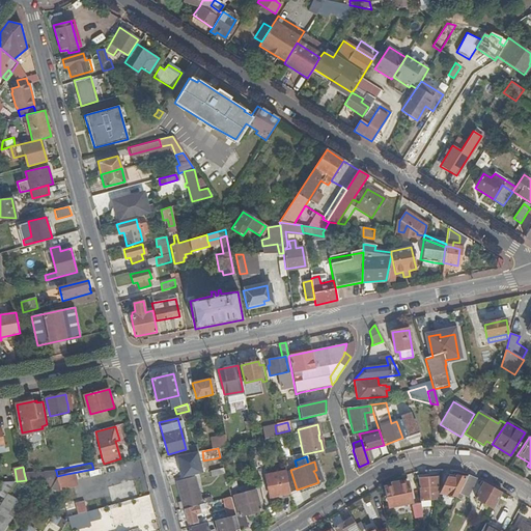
[(222,470),(208,472),(211,478),(223,475),(222,470)]
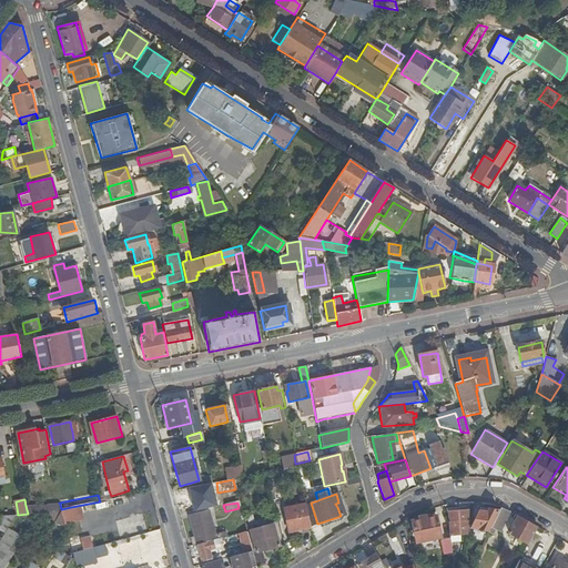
[(49,504),(38,505),(39,513),(42,513),(50,513),(49,504)]
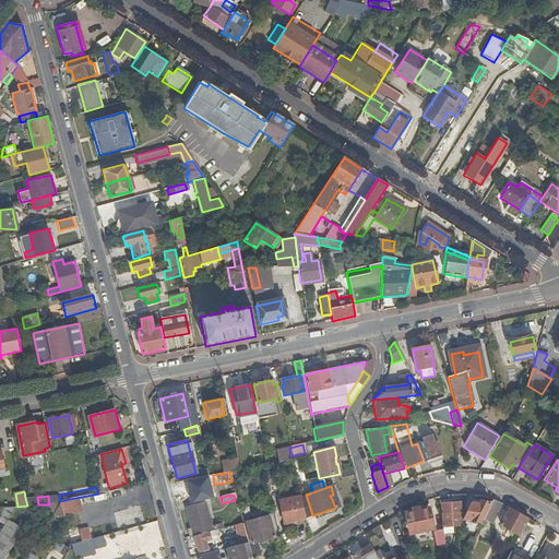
[(59,496),(48,496),(49,504),(60,503),(60,501),(59,496)]
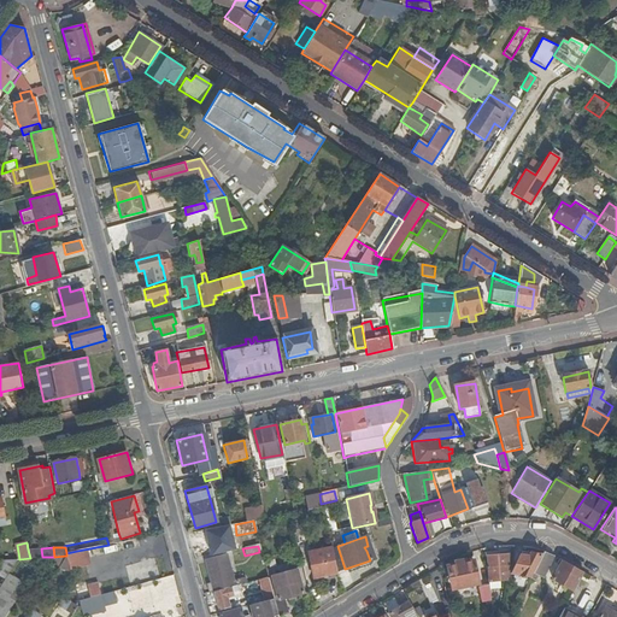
[(306,553),(311,580),(335,575),(330,547),(306,553)]
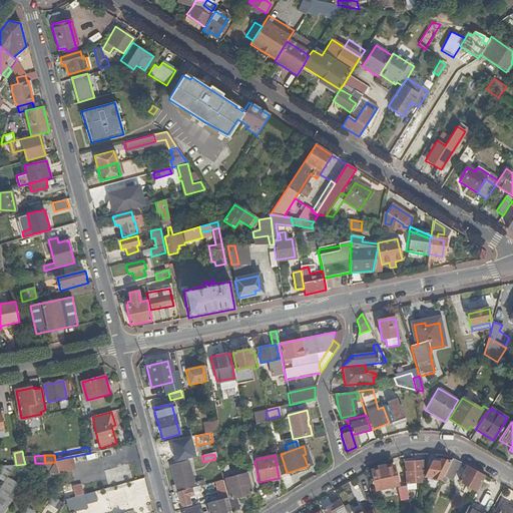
[(34,456),(23,457),(25,464),(35,463),(34,456)]
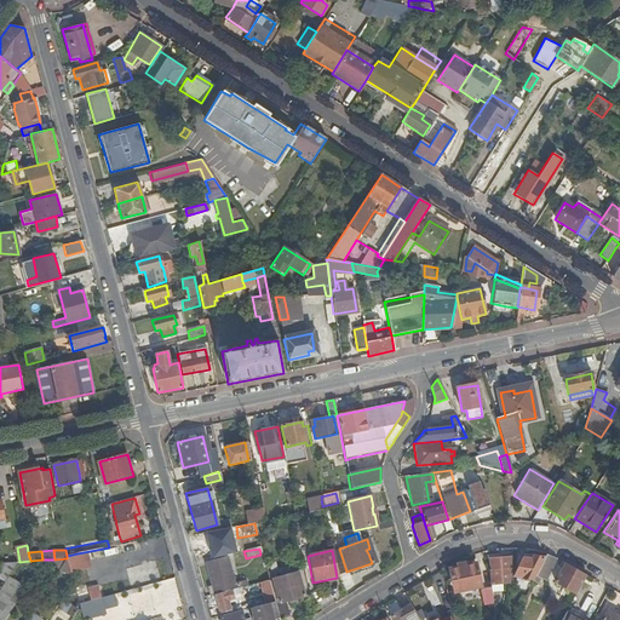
[(78,554),(67,556),(67,558),(69,567),(75,566),(75,562),(80,561),(78,554)]
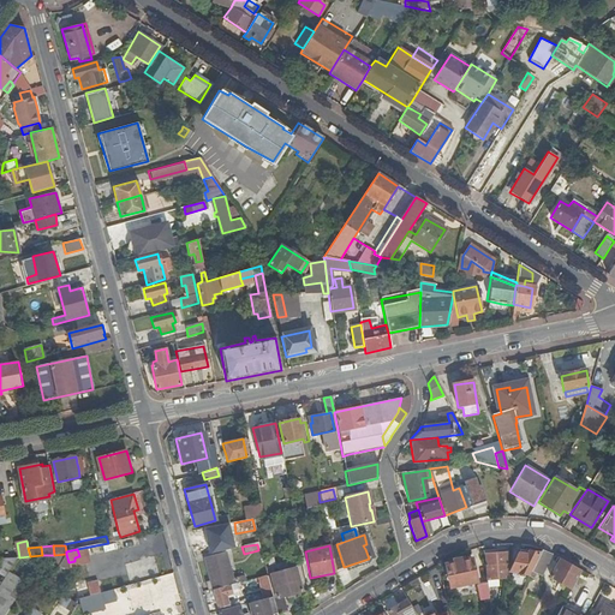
[(539,550),(538,553),(529,572),(533,574),(538,577),(549,555),(539,550)]
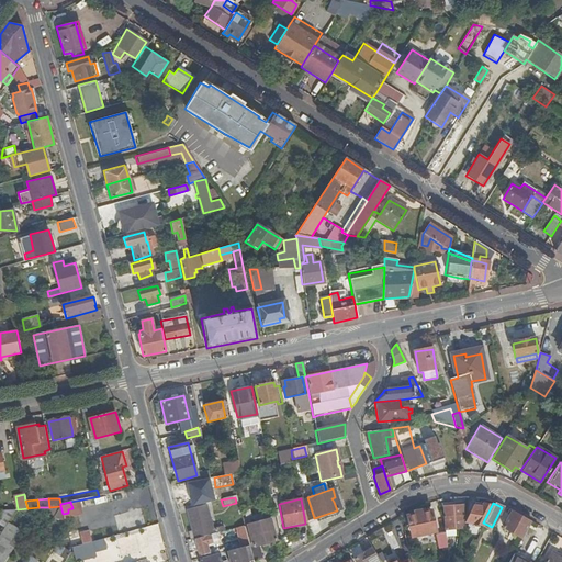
[(472,506),(464,524),(482,525),(483,523),(492,505),(482,504),(481,507),(472,506)]
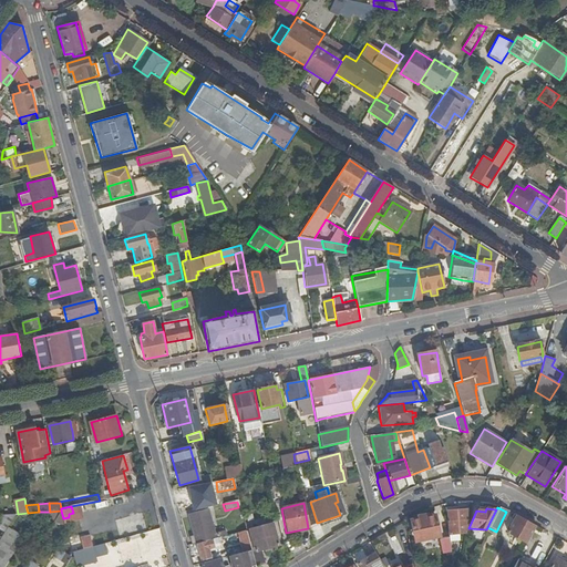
[(466,521),(465,509),(444,513),(447,534),(464,533),(466,521)]
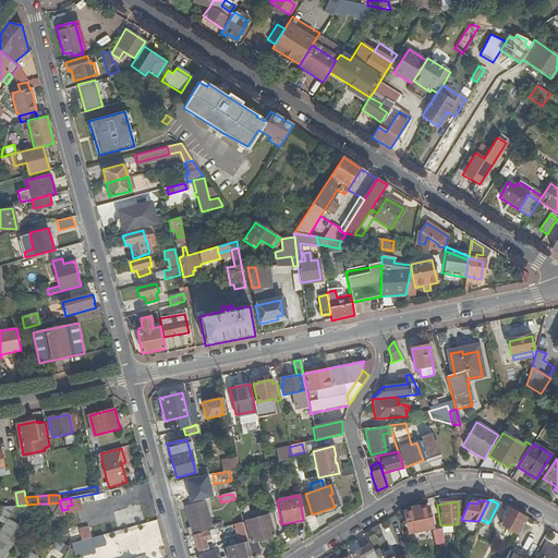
[(49,504),(41,504),(38,508),(52,516),(60,502),(49,504)]
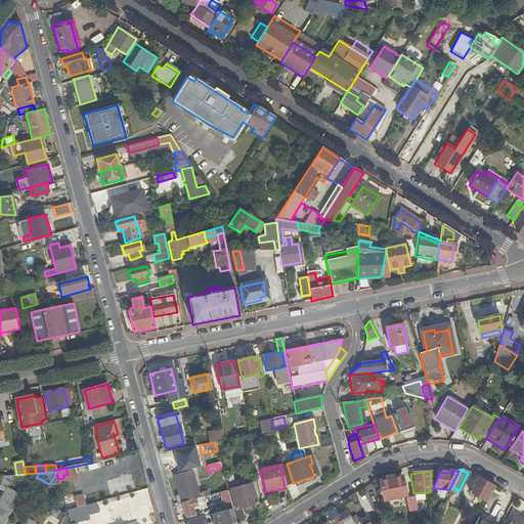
[(46,488),(60,488),(58,479),(56,472),(49,484),(46,488)]
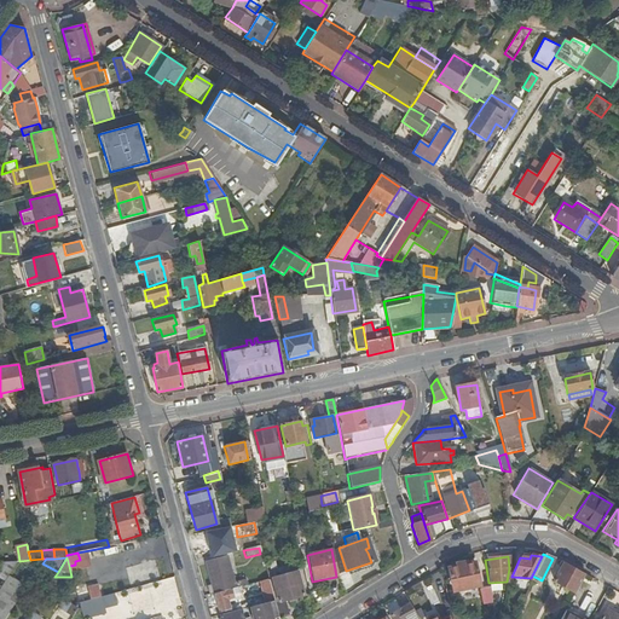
[(210,584),(206,585),(208,594),(238,588),(237,582),(232,583),(225,559),(206,563),(210,584)]
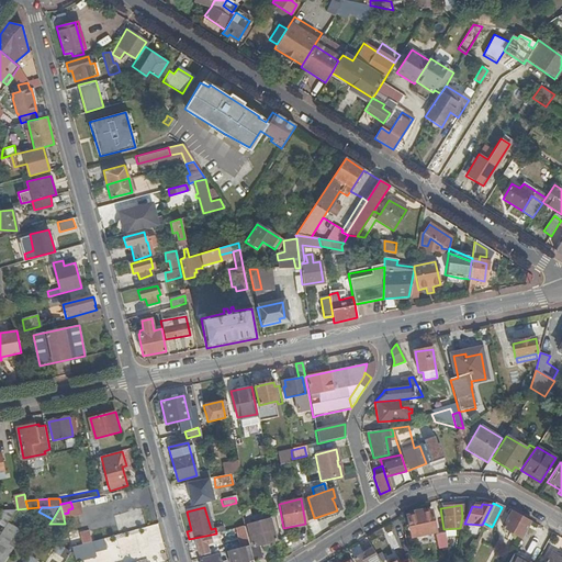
[(335,515),(334,512),(314,518),(315,521),(335,515)]
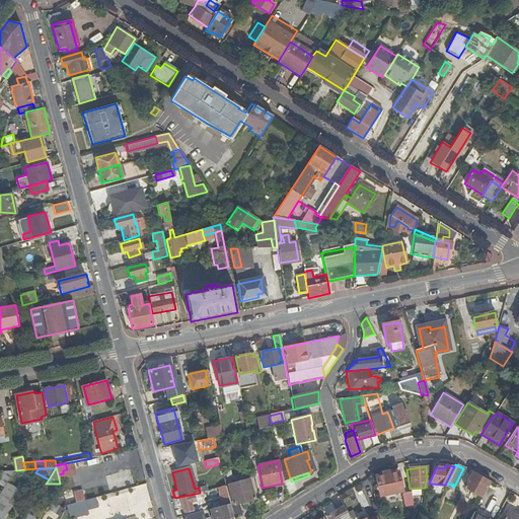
[(471,472),(462,489),(480,498),(490,483),(473,473),(471,472)]
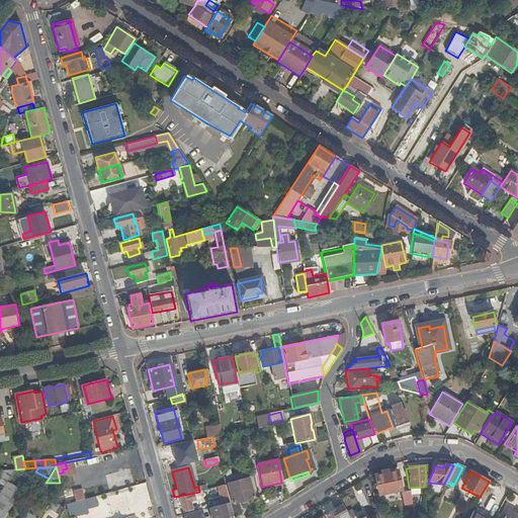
[(398,491),(396,473),(390,475),(379,477),(374,478),(377,495),(398,491)]
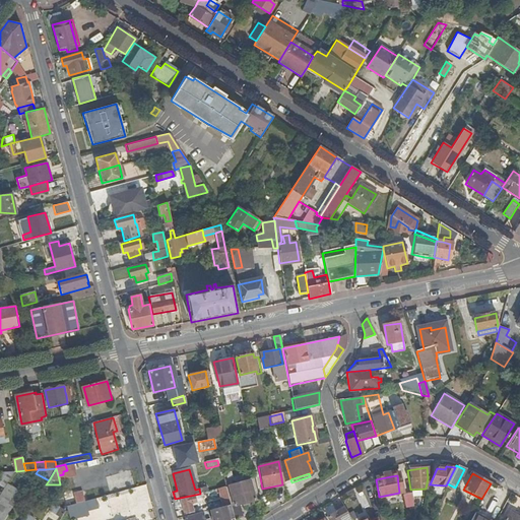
[(0,519),(1,519),(19,493),(6,485),(1,493),(0,495),(0,519)]
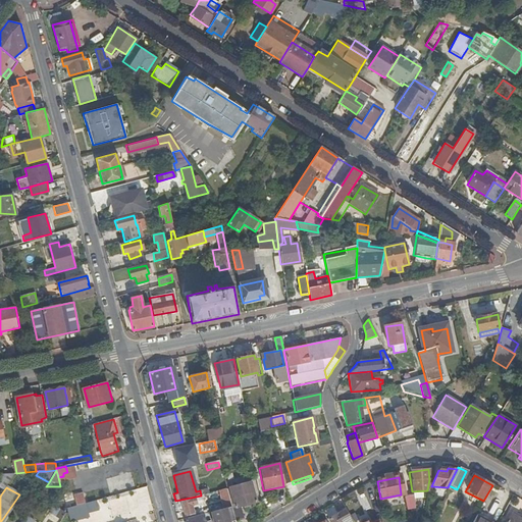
[(230,492),(233,508),(230,509),(233,521),(241,519),(239,508),(255,503),(252,487),(230,492)]
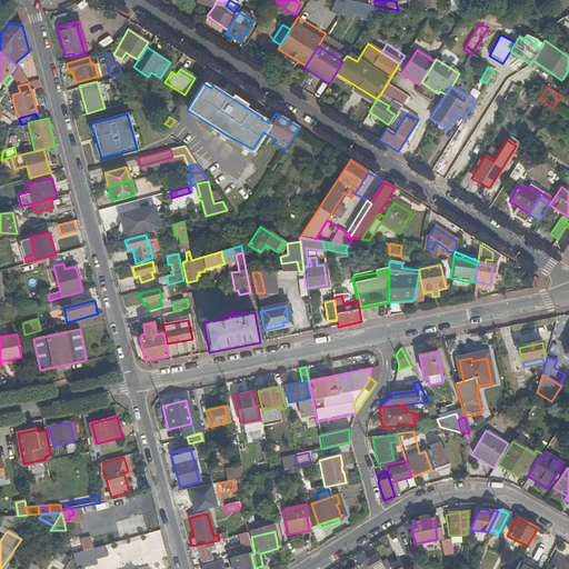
[(246,533),(237,536),(241,556),(250,553),(247,538),(246,533)]
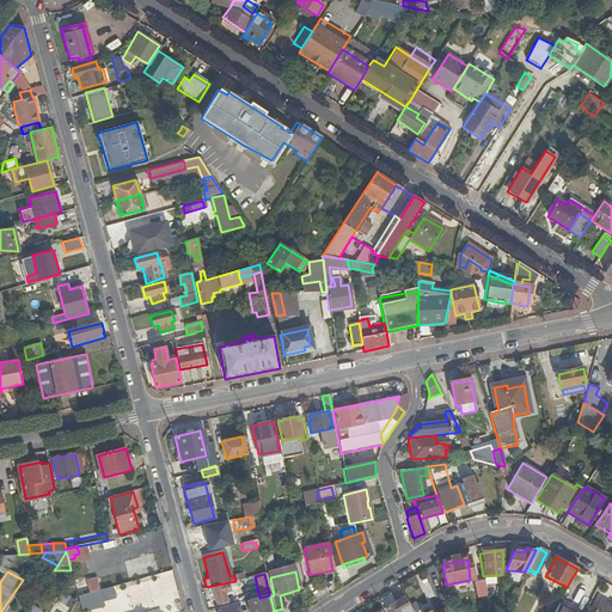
[(471,585),(473,599),(484,598),(482,582),(471,585)]
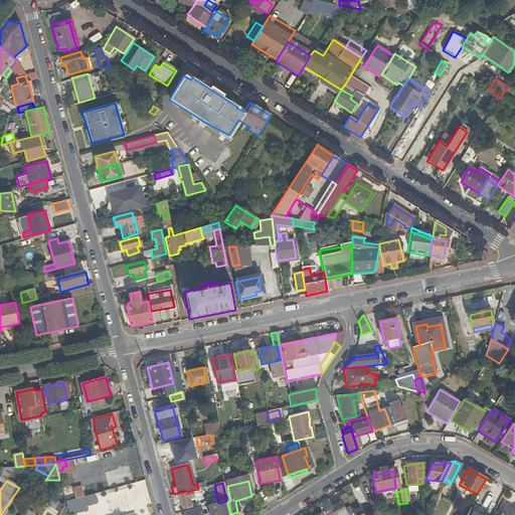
[(194,491),(178,495),(182,511),(191,509),(188,499),(196,497),(194,491)]
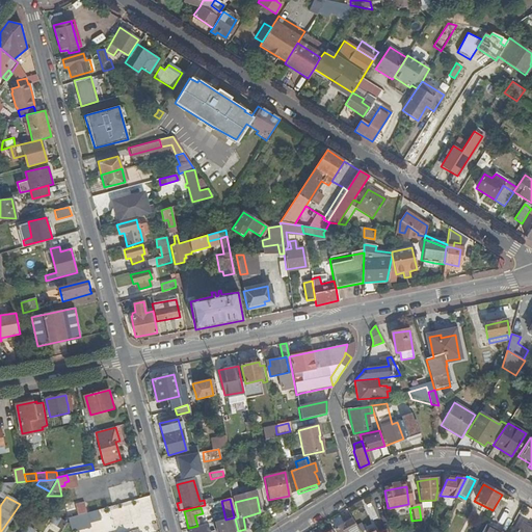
[(380,508),(365,511),(373,527),(383,525),(380,508)]
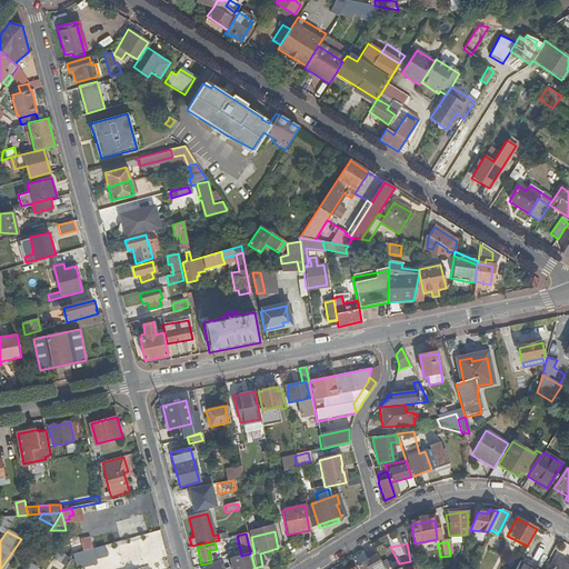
[(101,556),(99,548),(72,555),(73,557),(75,560),(77,568),(97,562),(96,558),(101,556)]
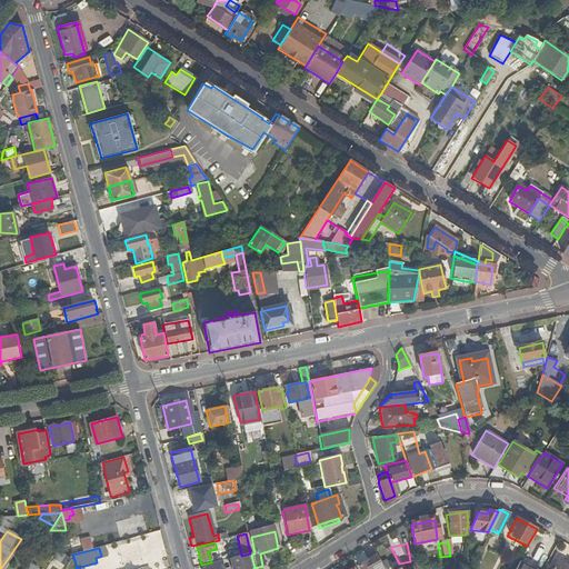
[(229,558),(231,568),(248,568),(255,568),(251,555),(250,553),(241,556),(229,558)]
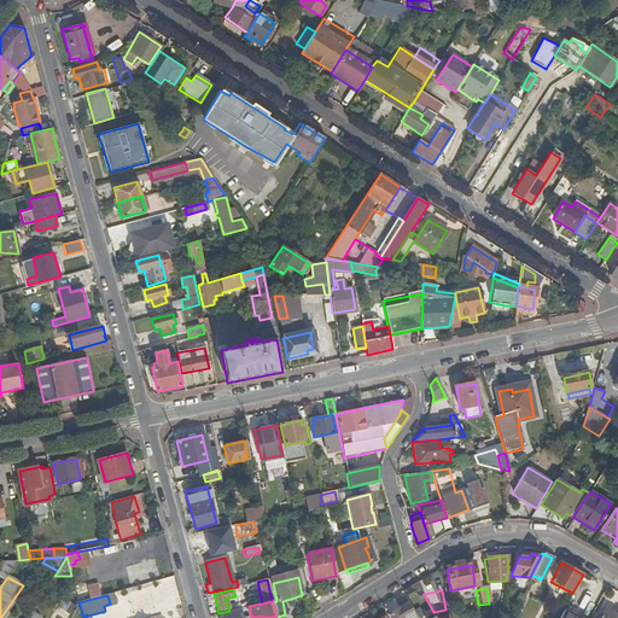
[(414,617),(407,605),(388,616),(389,617),(414,617)]
